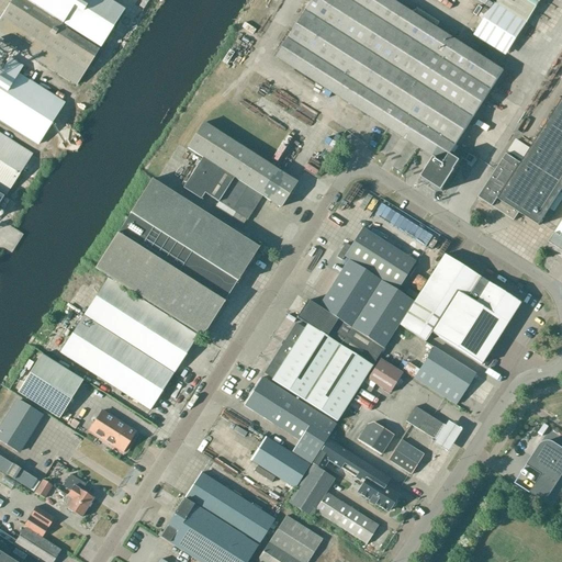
[(11,0),(0,19),(0,37),(75,87),(123,11),(105,0),(11,0)]
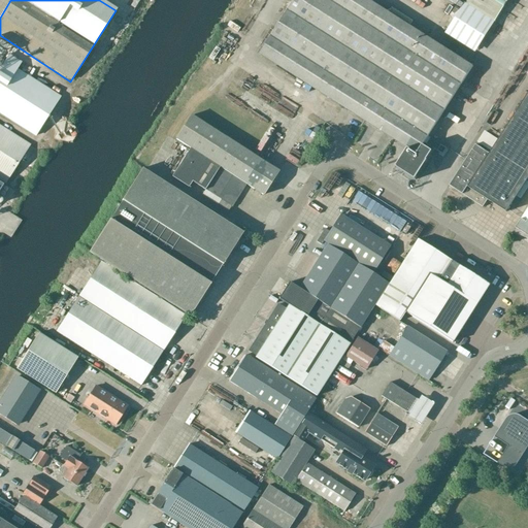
[(295,0),(260,54),(407,149),(396,167),(416,179),(432,152),(423,145),(473,67),(368,0),(295,0)]
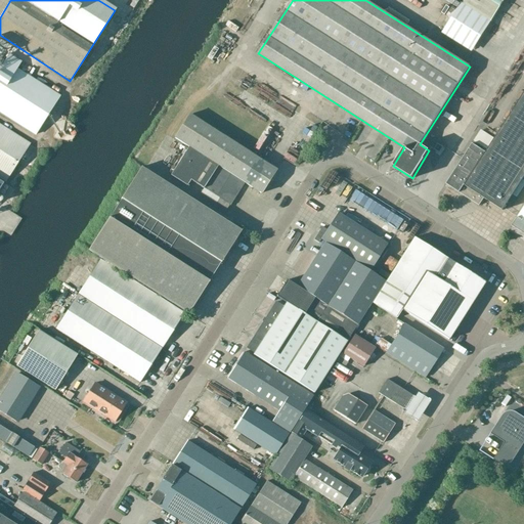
[(465,0),(463,4),(490,20),(504,0),(465,0)]
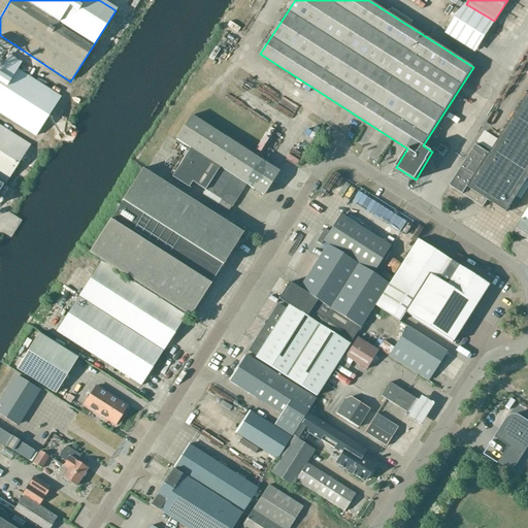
[(4,63),(0,60),(0,113),(35,136),(60,98),(17,71),(21,64),(8,56),(6,60),(4,63)]
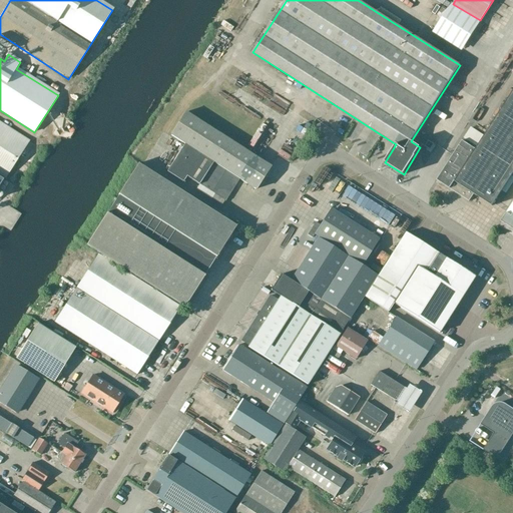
[(221,72),(217,76),(227,85),(231,81),(221,72)]
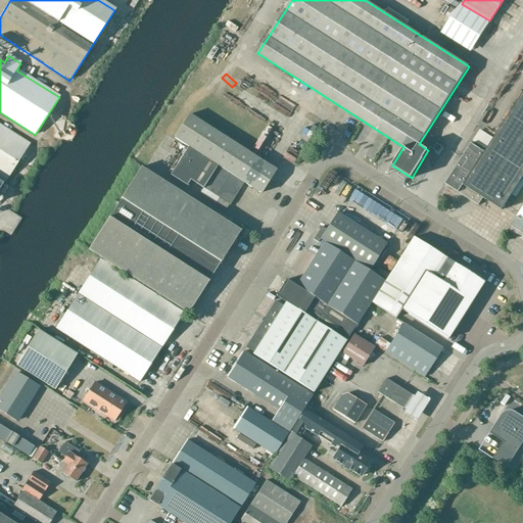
[(487,150),(485,152),(460,192),(459,193),(478,205),(483,199),(502,210),(522,178),(522,94),(514,108),(494,139),(487,150)]
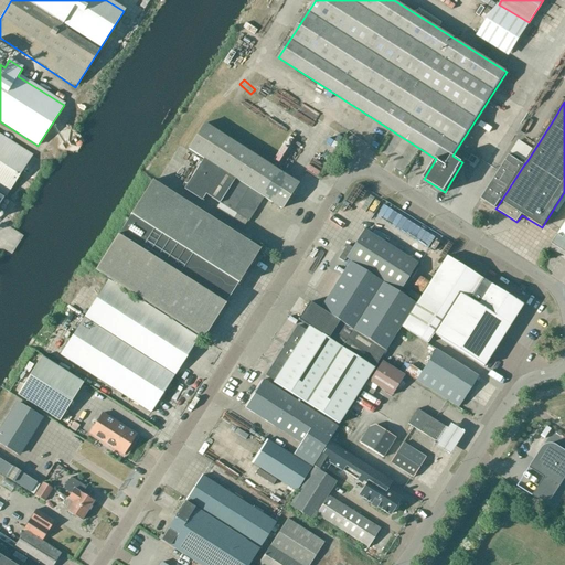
[(296,135),(300,127),(288,119),(283,126),(296,135)]
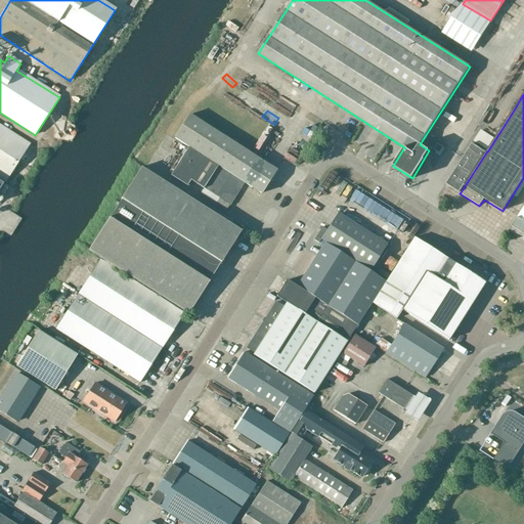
[(234,113),(232,117),(248,124),(251,120),(234,113)]
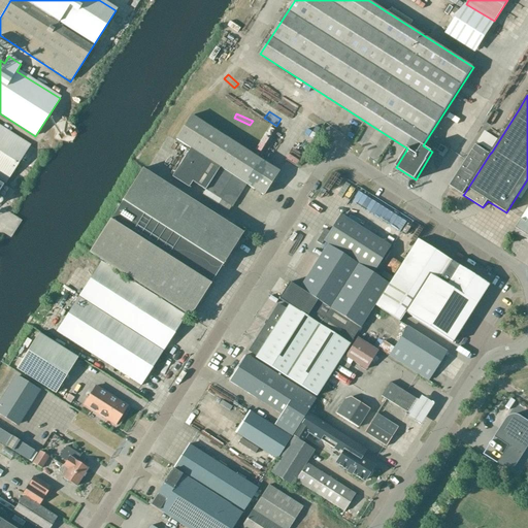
[(273,177),(277,171),(191,116),(175,139),(190,149),(171,177),(189,188),(192,183),(230,206),(245,184),(263,195),(273,177)]
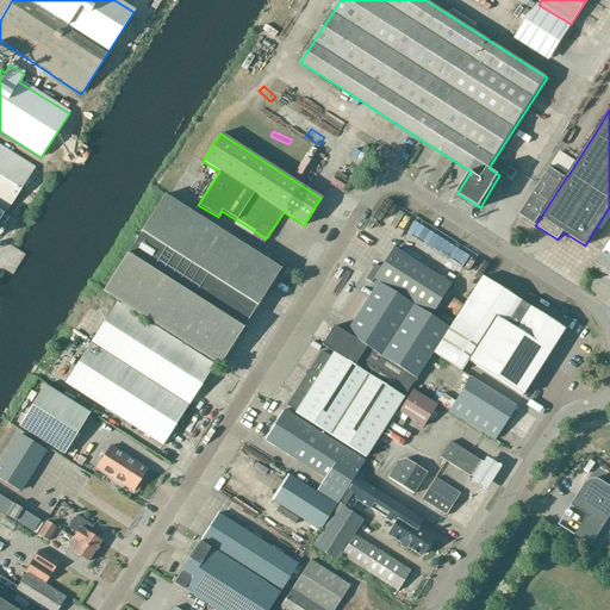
[(356,149),(361,143),(353,138),(349,144),(356,149)]
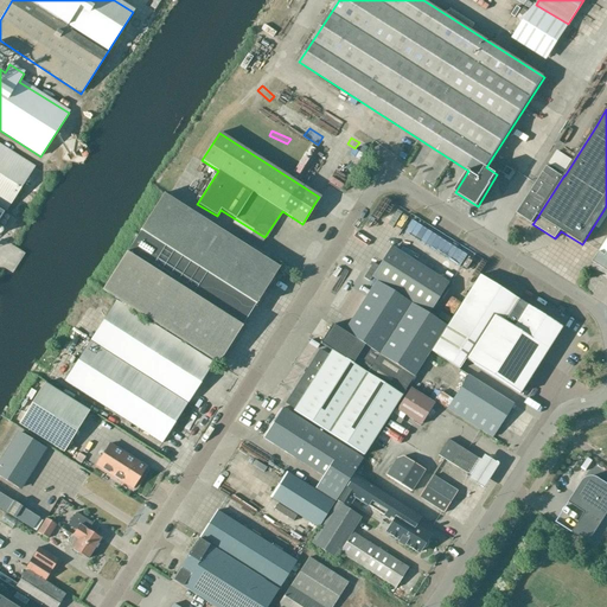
[(12,202),(27,177),(34,166),(0,144),(0,208),(6,211),(12,202)]
